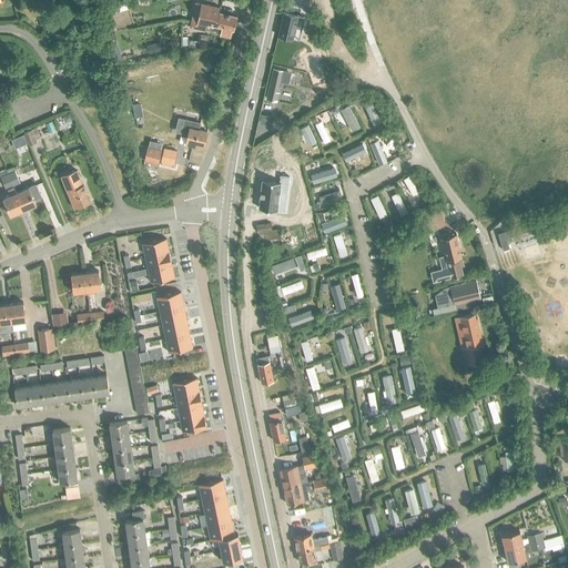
[(124,0),(117,0),(110,2),(114,14),(128,9),(124,0)]
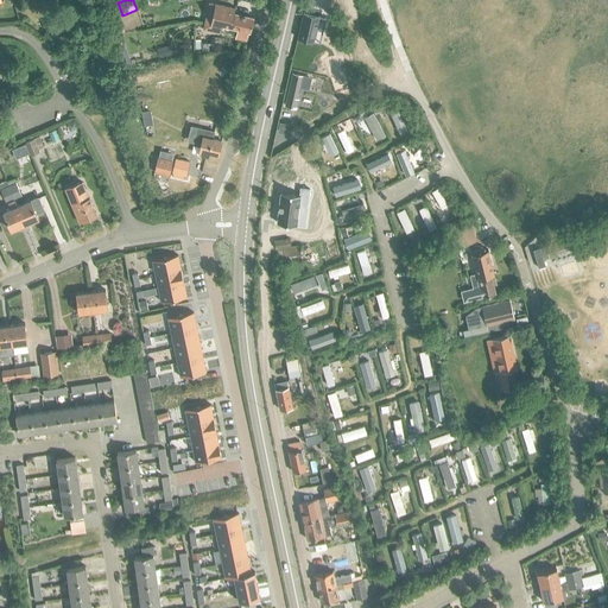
[(214,4),(209,24),(221,26),(229,29),(236,30),(234,38),(245,40),(247,32),(248,32),(252,18),(233,13),(234,8),(215,4),(214,4)]
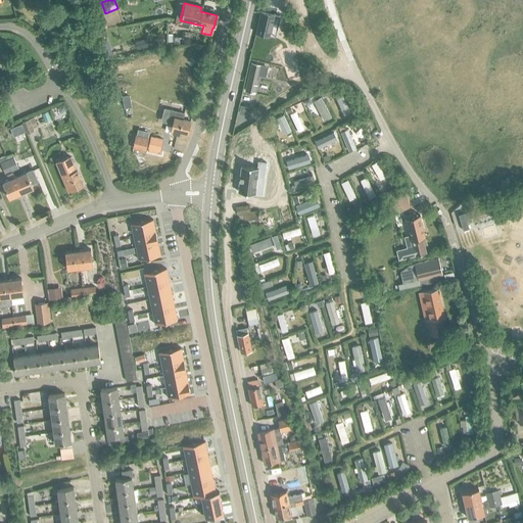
[(260,11),(255,33),(270,37),(275,14),(260,11)]
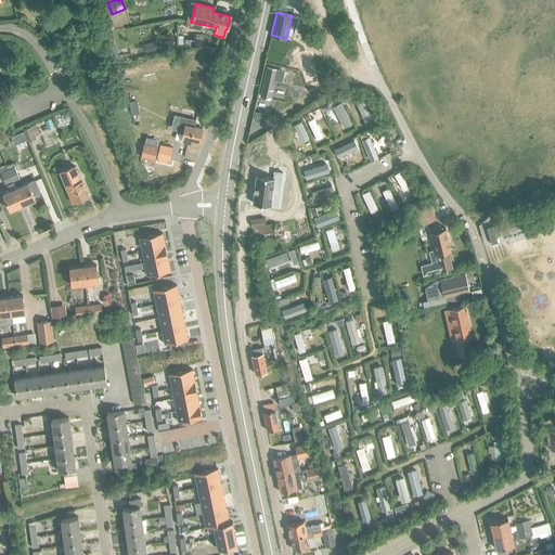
[(267,66),(259,98),(271,100),(275,81),(282,82),(285,71),(267,66)]
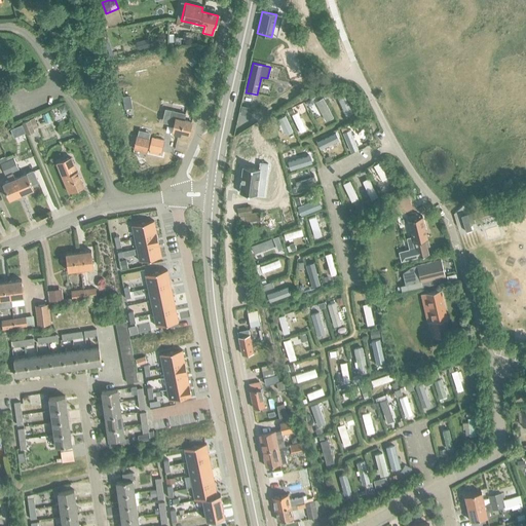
[(346,95),(339,98),(345,113),(343,114),(345,118),(347,117),(348,119),(355,116),(346,95)]
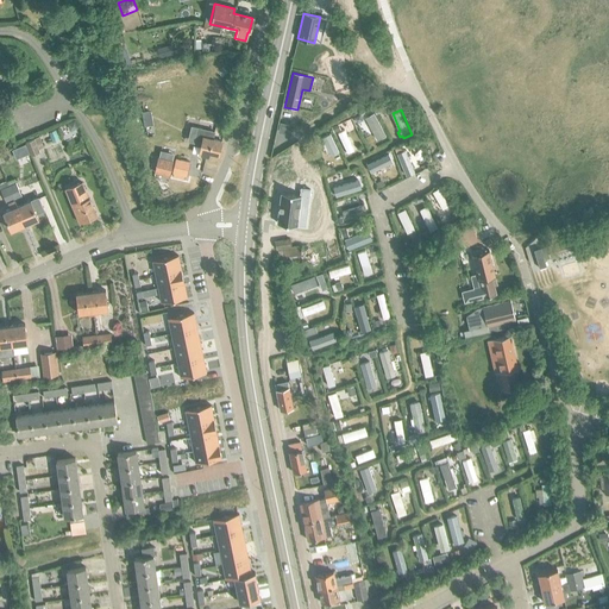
[(374,113),(364,117),(376,139),(384,136),(374,113)]
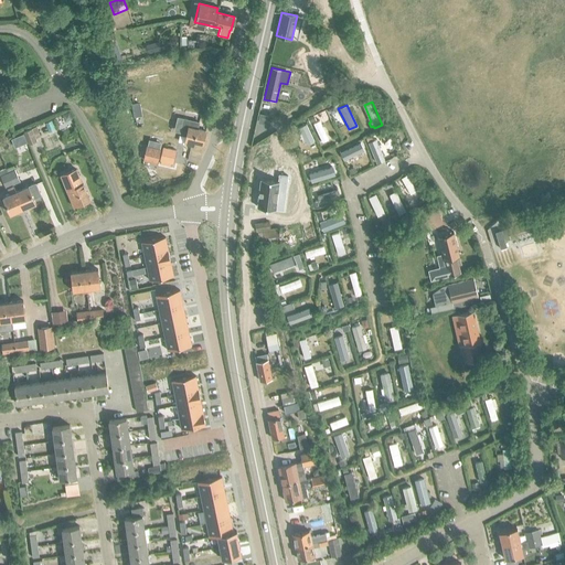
[(68,113),(62,115),(64,120),(67,121),(72,119),(68,113)]
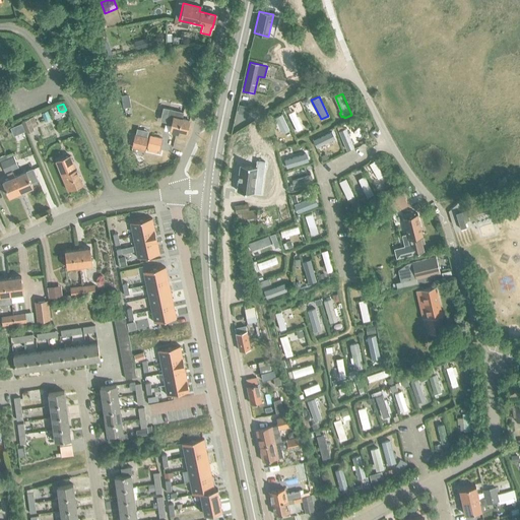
[(240,105),(238,112),(245,114),(247,107),(240,105)]
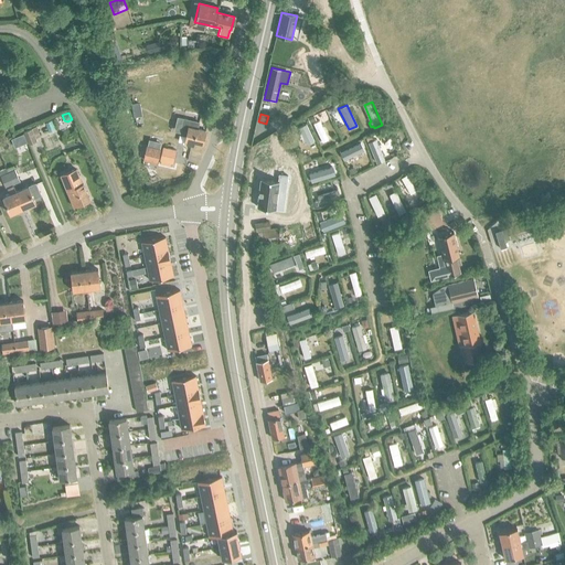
[(183,118),(180,132),(187,134),(184,144),(193,146),(193,142),(202,145),(205,131),(198,129),(200,121),(183,118)]
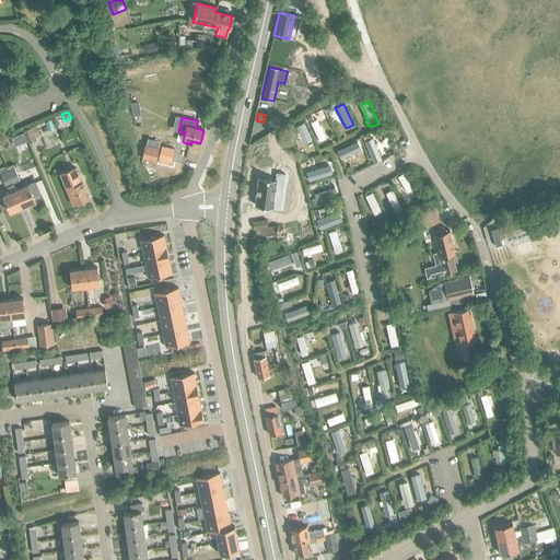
[(50,119),(45,123),(49,131),(55,129),(50,119)]
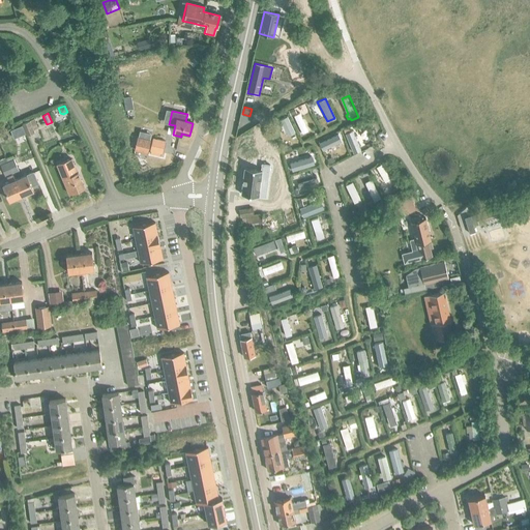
[(299,113),(293,115),(302,133),(307,129),(299,113)]
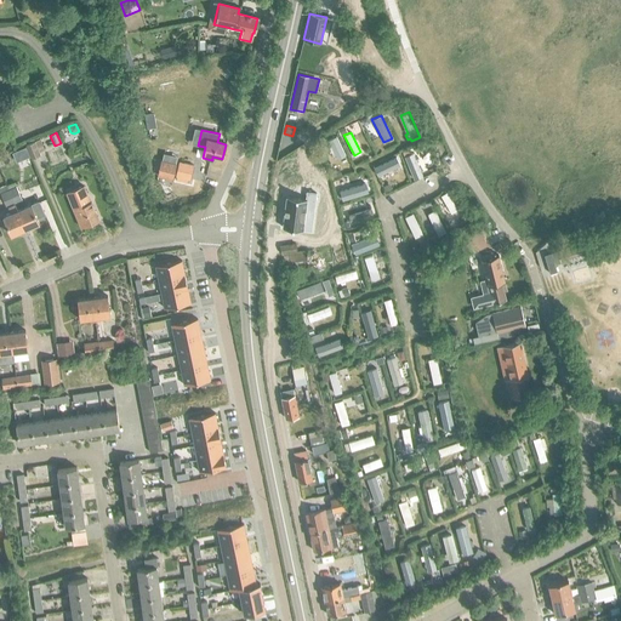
[(337,135),(330,138),(339,157),(346,153),(337,135)]
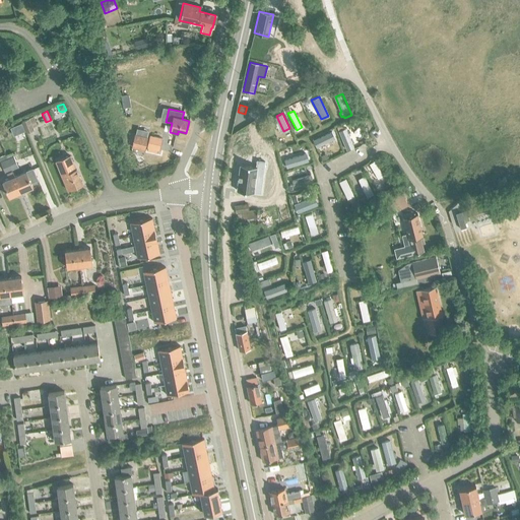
[(21,122),(26,133),(34,130),(33,127),(38,125),(34,117),(29,118),(29,119),(21,122)]
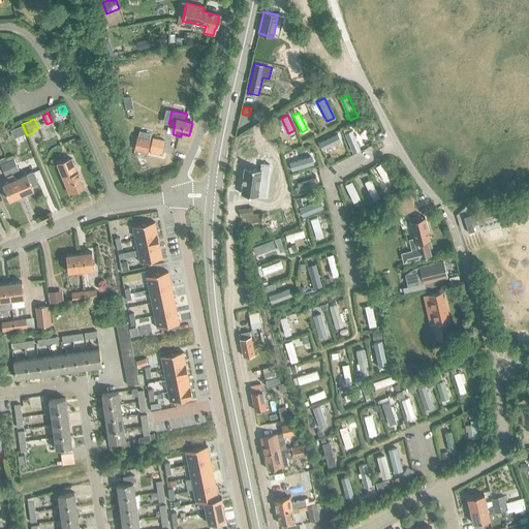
[(345,133),(352,152),(359,150),(351,131),(345,133)]
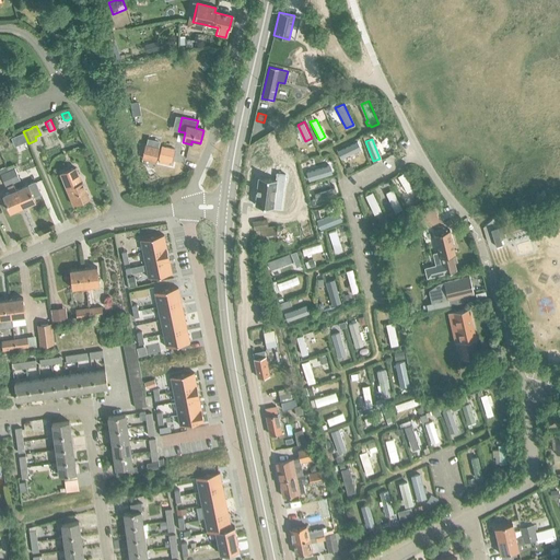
[(360,149),(357,141),(336,152),(340,160),(360,149)]
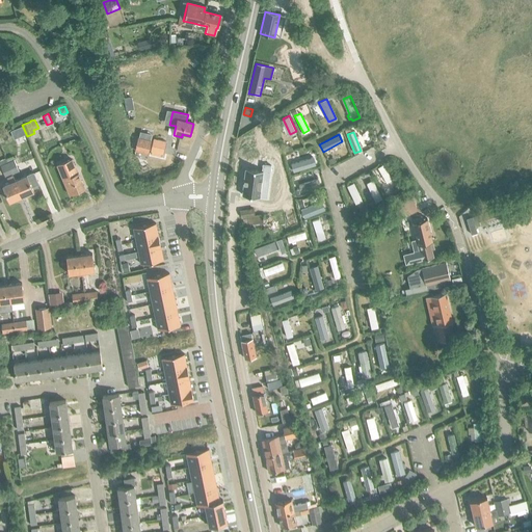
[(138,137),(134,152),(148,154),(151,140),(138,137)]
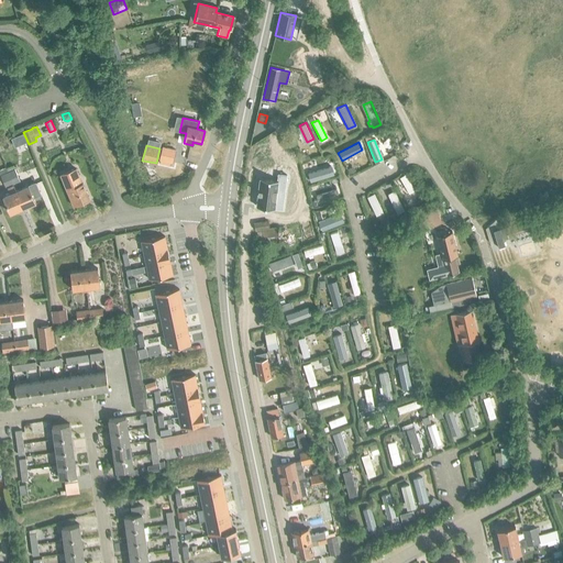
[(163,147),(159,159),(172,163),(175,151),(163,147)]
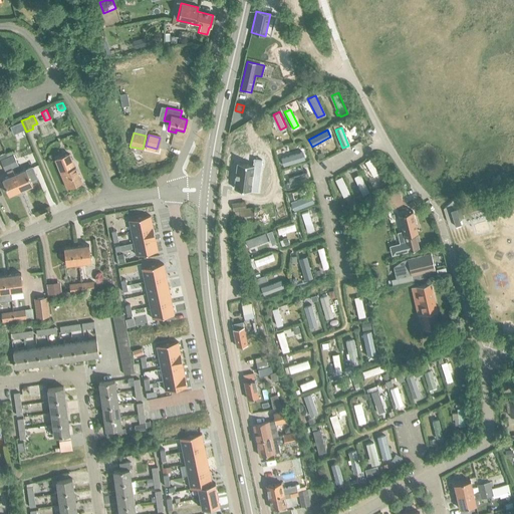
[(21,190),(14,175),(12,170),(19,167),(12,152),(5,154),(5,153),(0,154),(0,159),(6,172),(9,178),(3,180),(9,195),(21,190)]
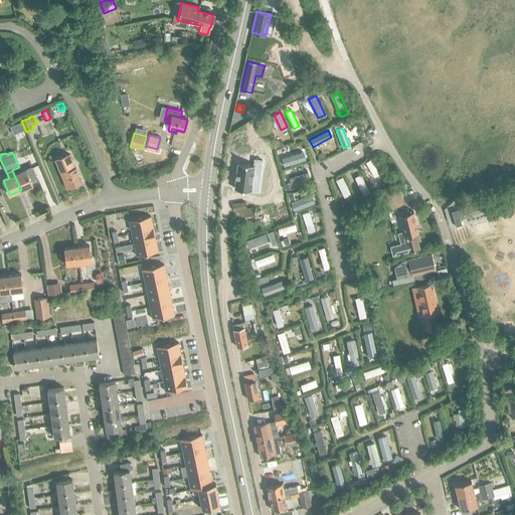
[(55,160),(66,188),(81,183),(75,168),(74,168),(69,154),(55,160)]
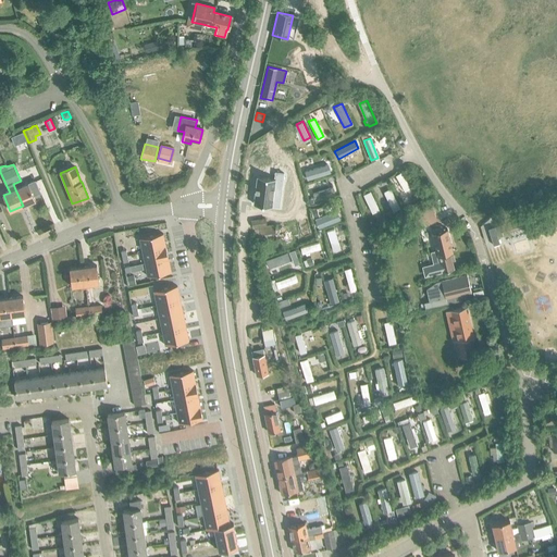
[(325,166),(305,173),(307,180),(327,174),(325,166)]
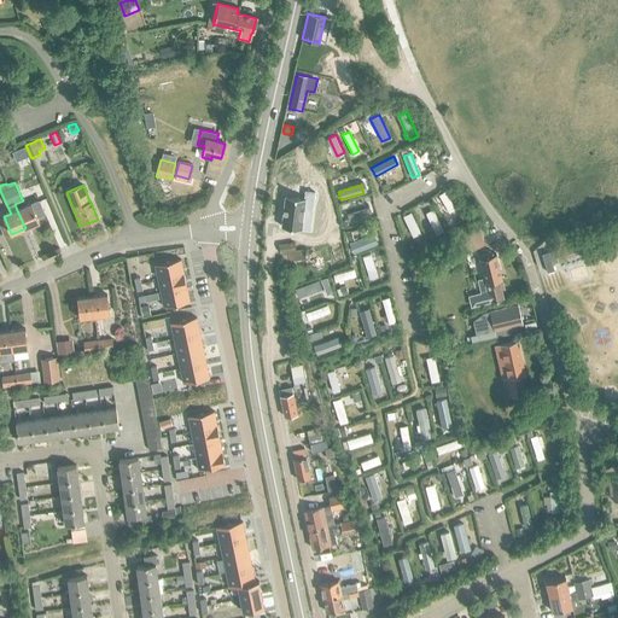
[(305,197),(286,196),(283,226),(303,228),(305,208),(313,209),(315,191),(305,190),(305,197)]
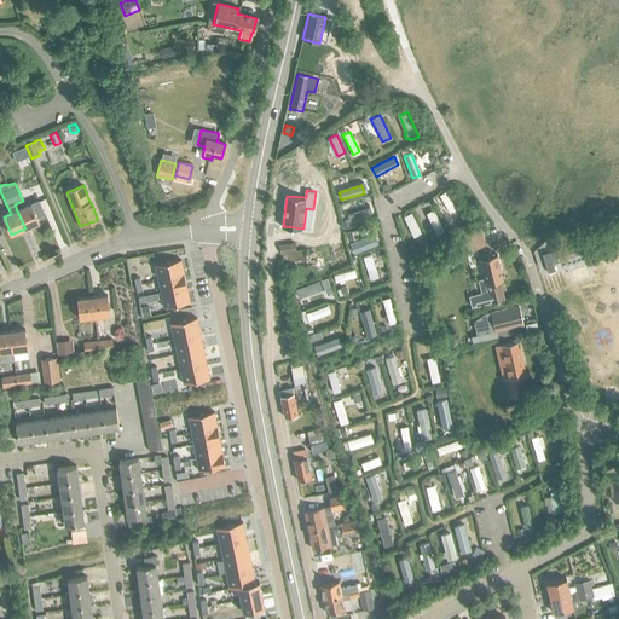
[(446,191),(439,195),(445,206),(443,207),(446,213),(449,213),(450,213),(456,209),(446,191)]
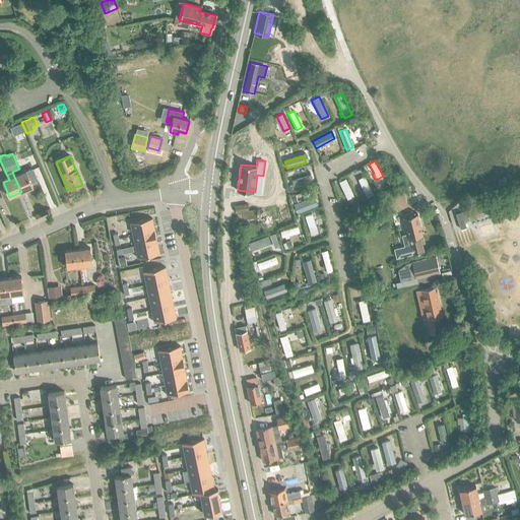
[(25,172),(14,177),(21,192),(33,188),(30,183),(38,181),(33,169),(25,172)]
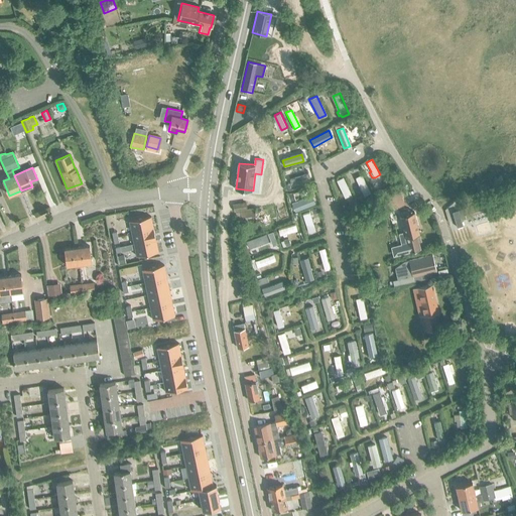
[(307,172),(289,178),(291,185),(309,179),(307,172)]
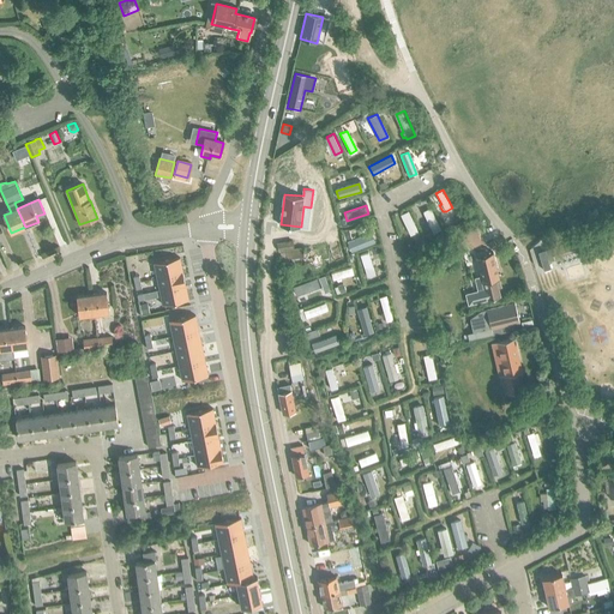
[(431,208),(422,211),(433,234),(440,230),(431,208)]
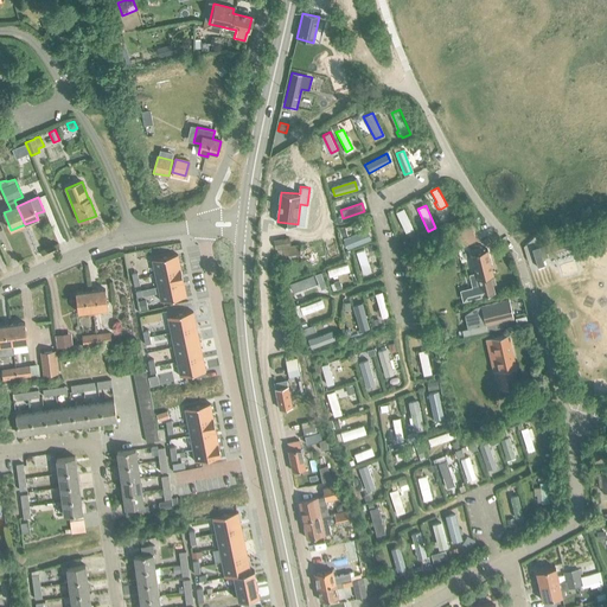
[(403,209),(395,212),(406,232),(413,229),(403,209)]
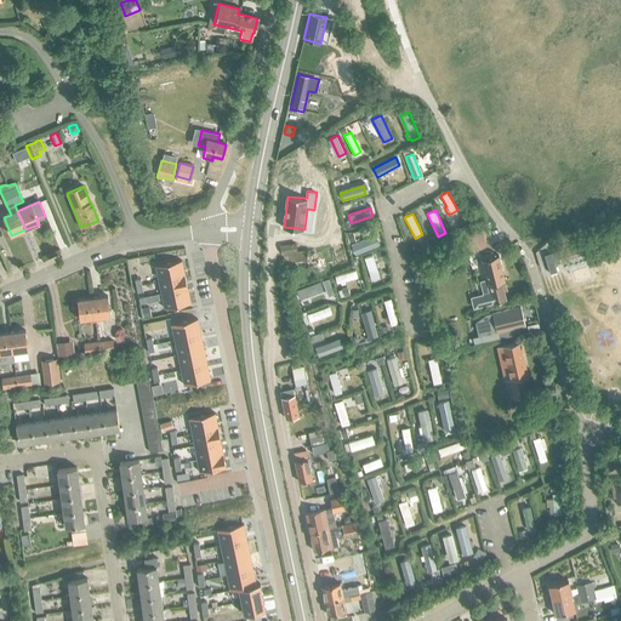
[(471,240),(459,245),(465,257),(488,245),(480,232),(469,238),(471,240)]
